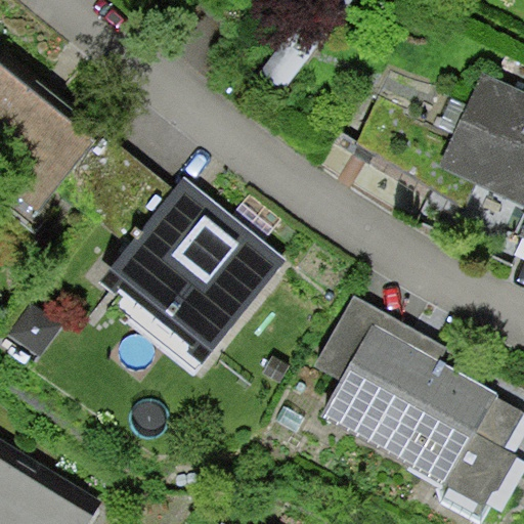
[(354,0),(318,0),(266,70),(289,87),(354,0)]
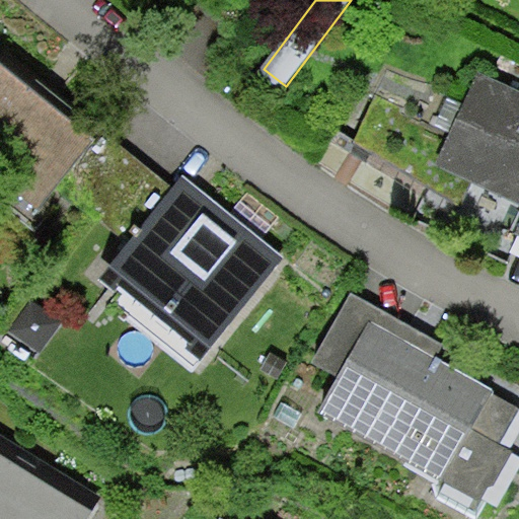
[(93,141),(0,65),(0,178),(38,209),(56,186),(93,141)]
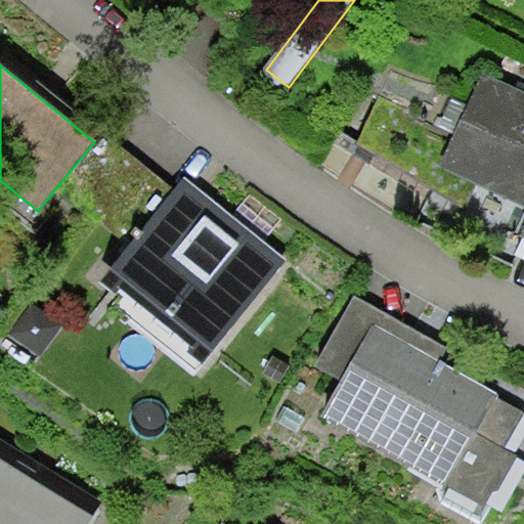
[(523,228),(521,235),(523,236),(523,88),(482,70),(437,168),(523,208),(523,228)]
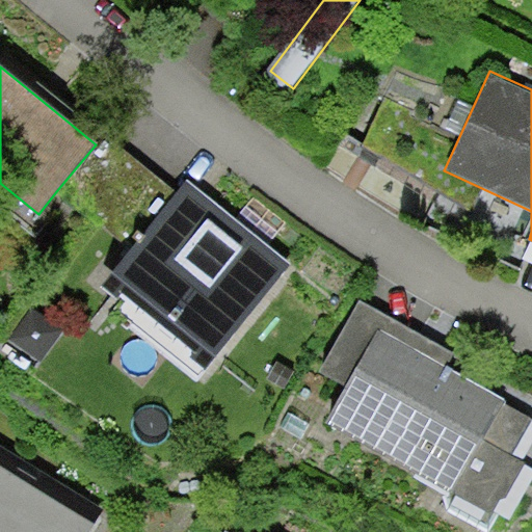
[(181,191),(144,161),(95,221),(135,250),(181,191)]
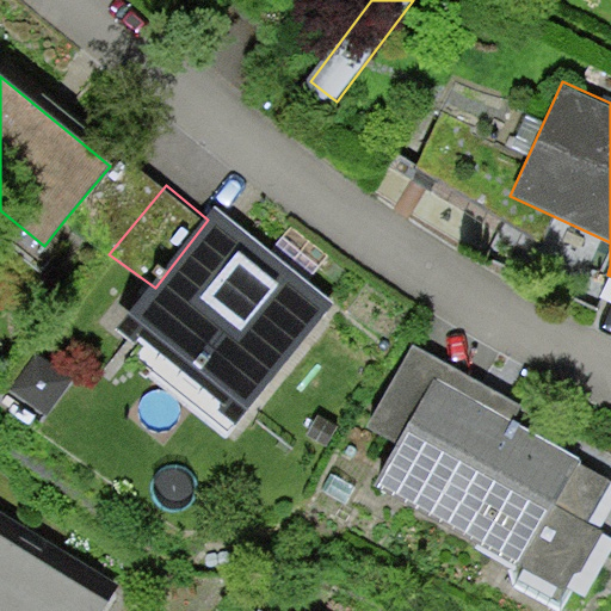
[(220,411),(236,425),(236,424),(333,306),(214,209),(208,220),(155,288),(117,329),(140,347),(144,341),(223,406),(220,411)]
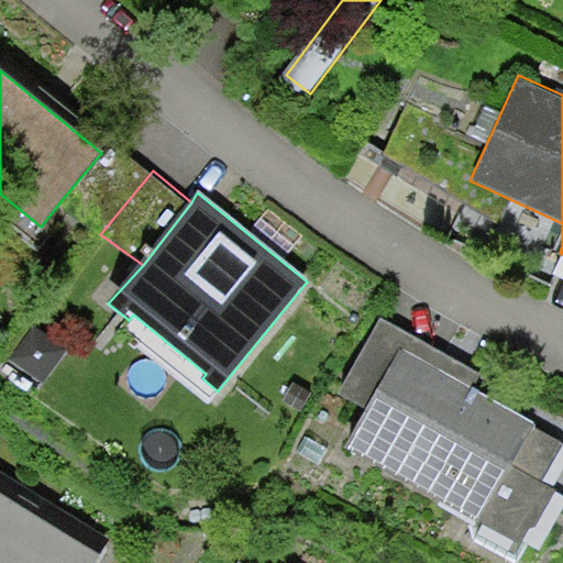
[(210,403),(218,390),(202,378),(206,374),(133,315),(129,320),(121,329),(210,403)]
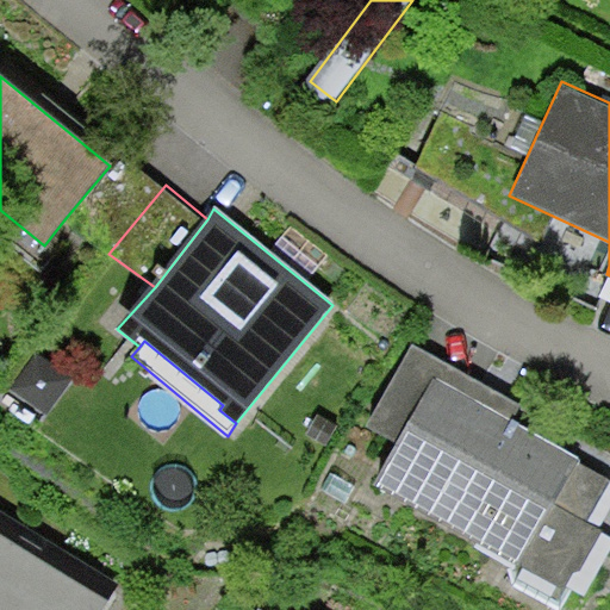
[(442,365),(411,347),(369,428),(399,443),(435,378),(442,365)]
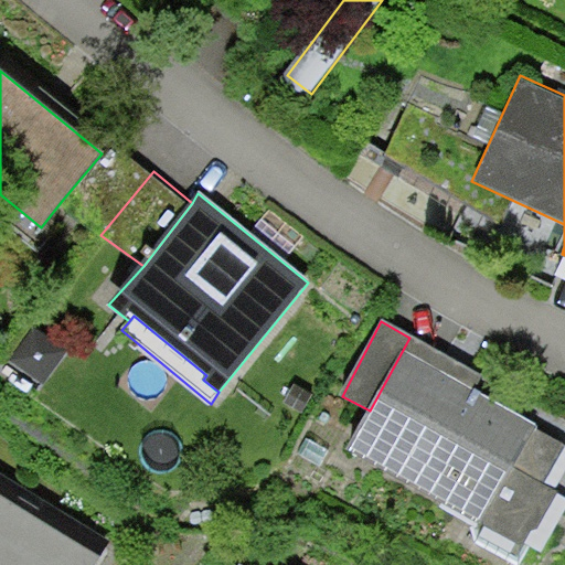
[(403,350),(475,391),(482,379),(409,338),(403,350)]
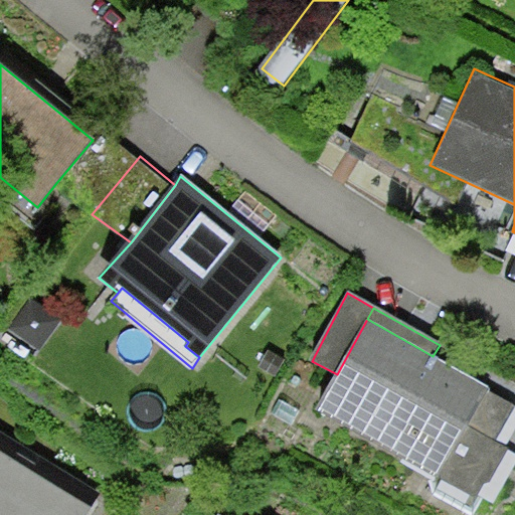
[(433,356),(367,319),(337,374),(317,409),(430,473),(476,499),(484,484),(488,486),(508,449),(495,442),(514,405),(489,391),(491,388),(433,356)]
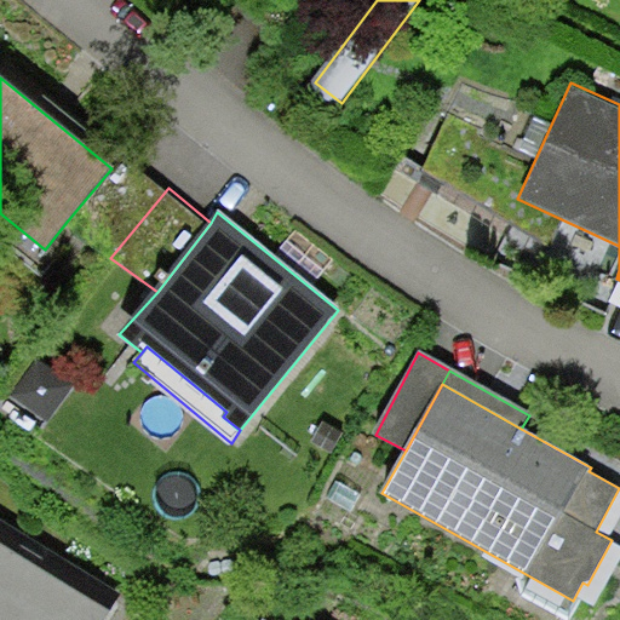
[(110,619),(115,613),(0,541),(0,619),(110,619)]
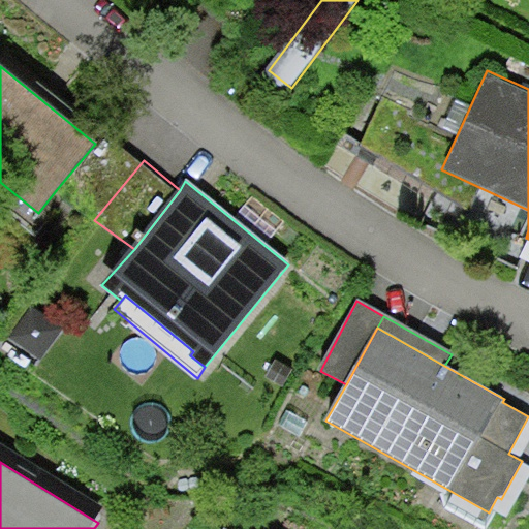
[(489,512),(441,486),(445,506),(481,528),(485,528),(501,499),(497,497),(489,512)]
